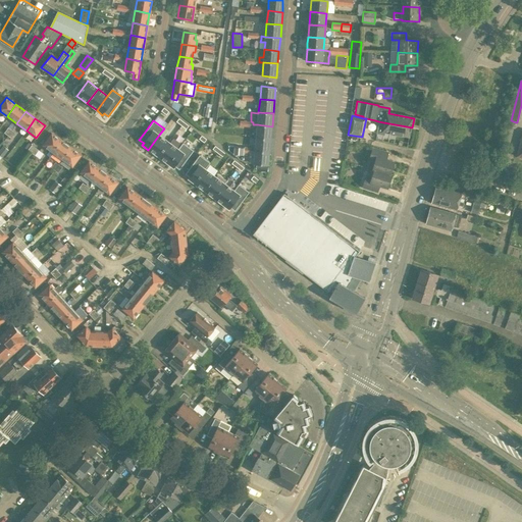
[(410,138),(412,127),(383,122),(378,121),(375,134),(383,136),(384,133),(410,138)]
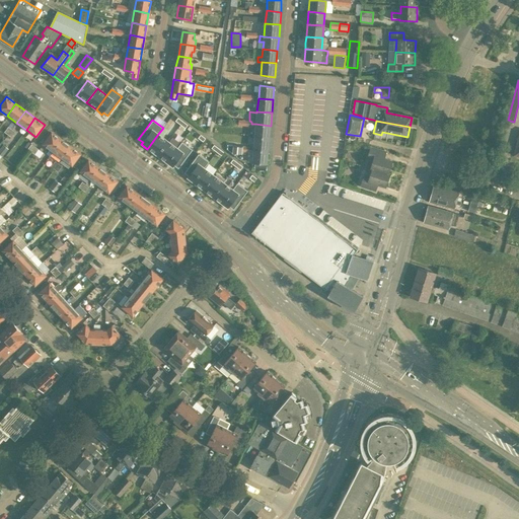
[(271,126),(255,124),(255,130),(248,129),(248,137),(254,137),(269,138),(271,126)]
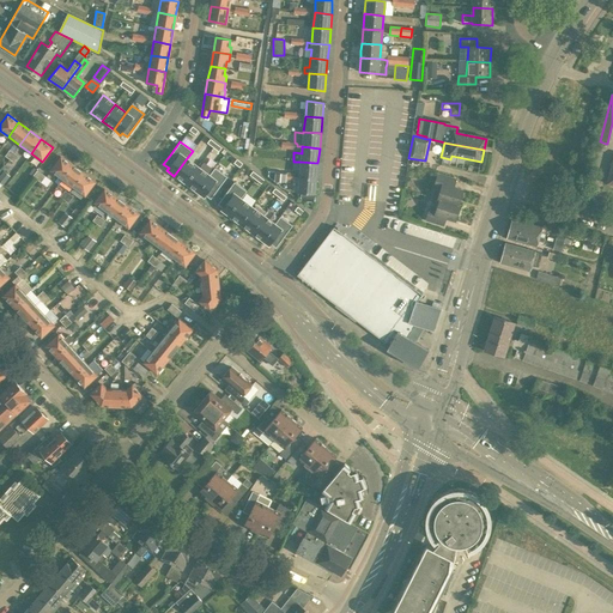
[(11,164),(18,156),(13,153),(8,159),(10,159),(7,162),(11,164)]
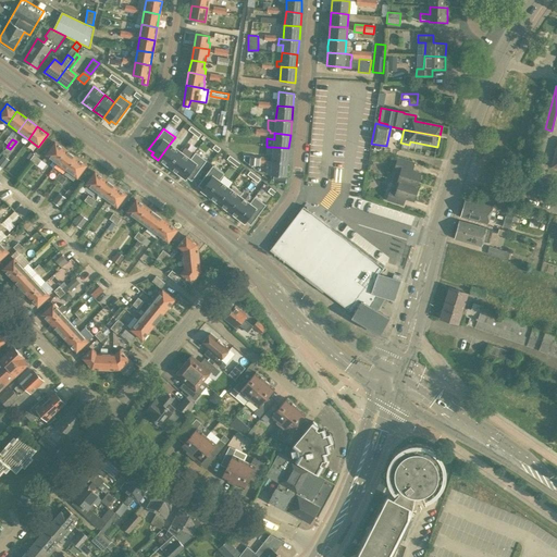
[(46,155),(57,162),(65,150),(56,143),(46,155)]
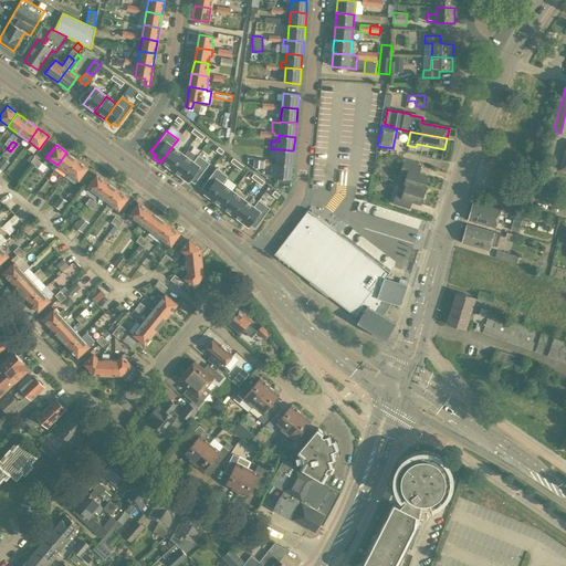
[(173,146),(160,163),(171,170),(182,154),(173,146)]
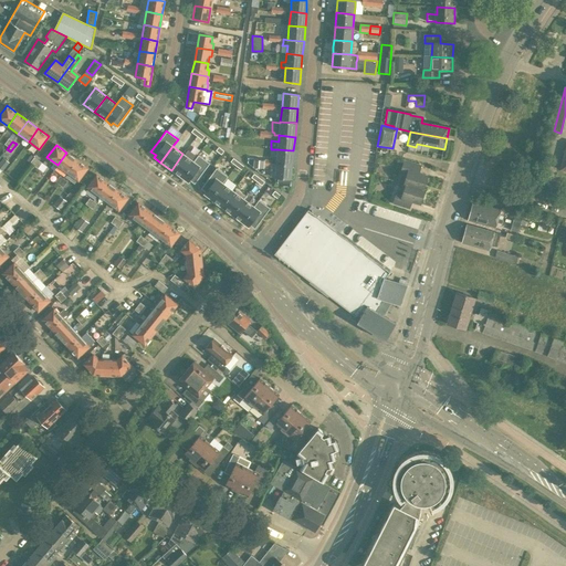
[(293,150),(278,149),(276,164),(292,165),(293,150)]
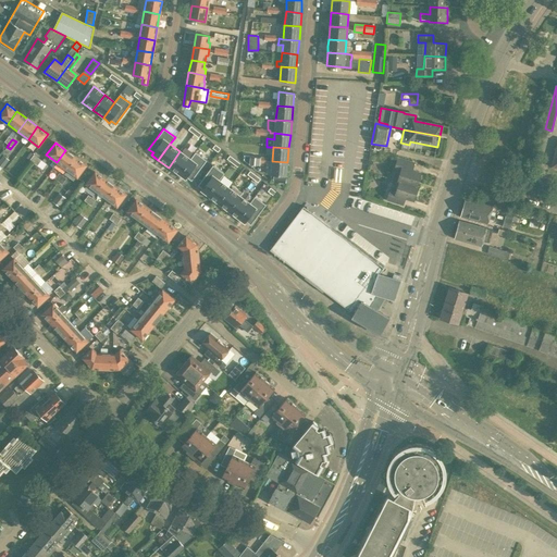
[(76,158),(65,150),(57,162),(66,170),(76,158)]
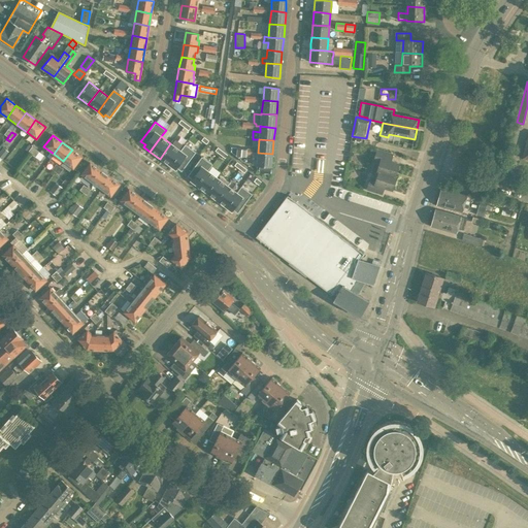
[(160,159),(169,166),(180,151),(179,151),(170,143),(160,159)]
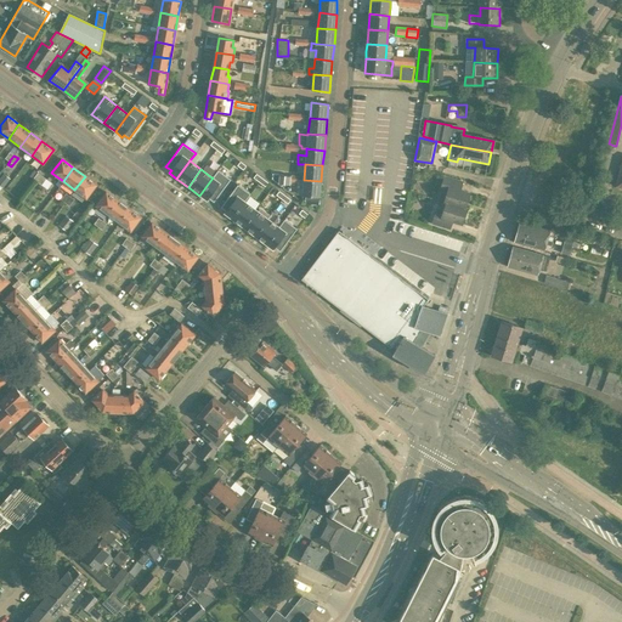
[(218,170),(211,177),(213,177),(199,196),(207,201),(208,198),(214,202),(231,180),(218,170)]
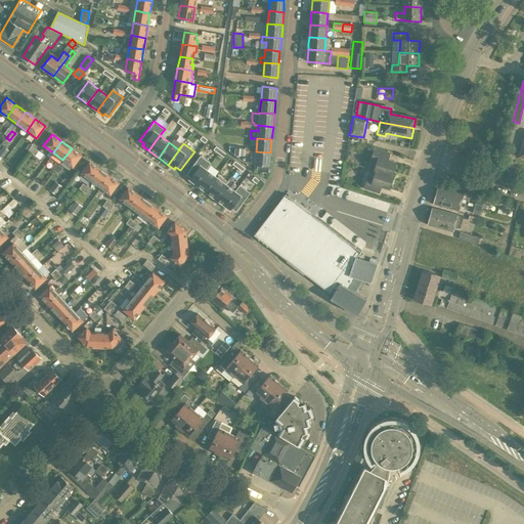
[(244,154),(245,148),(234,147),(234,149),(233,155),(244,162),(245,154),(244,154)]
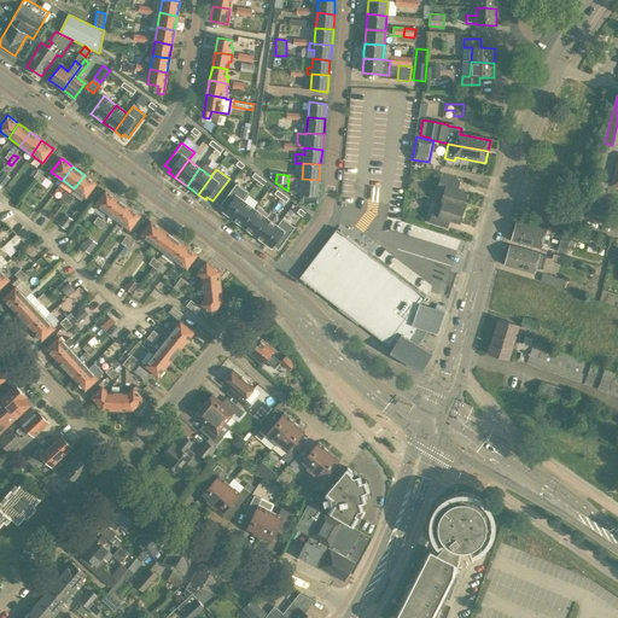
[(95,184),(85,175),(74,188),(86,197),(95,184)]
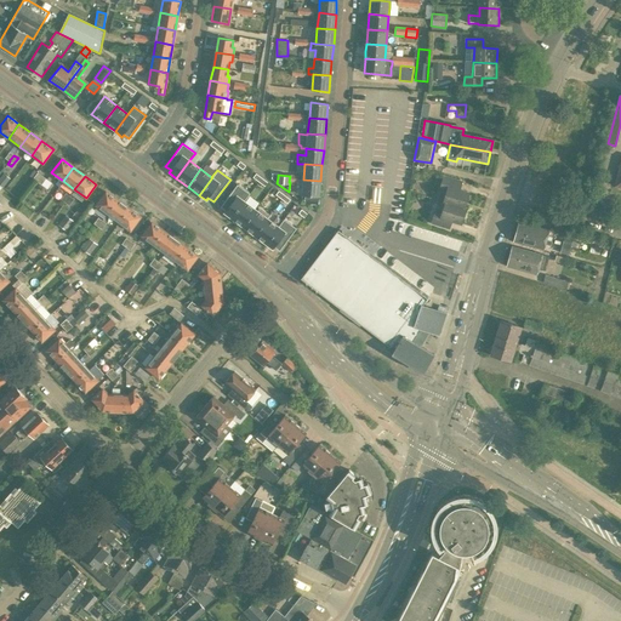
[(440,192),(448,194),(444,203),(467,210),(467,209),(465,209),(469,193),(460,191),(462,182),(445,177),(440,192)]
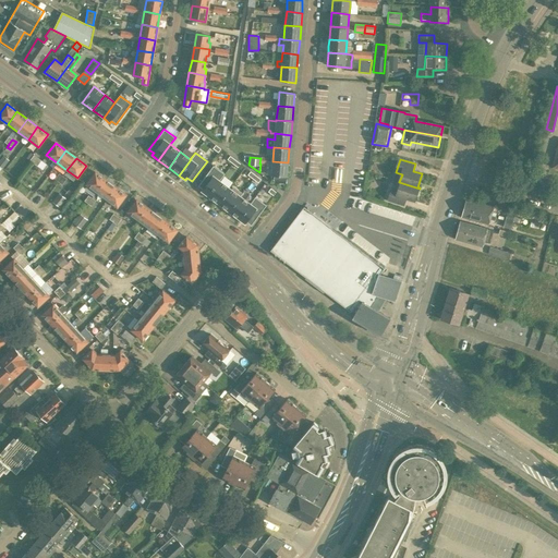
[(287,177),(288,162),(273,161),(267,160),(267,164),(267,169),(271,169),(271,176),(287,177)]
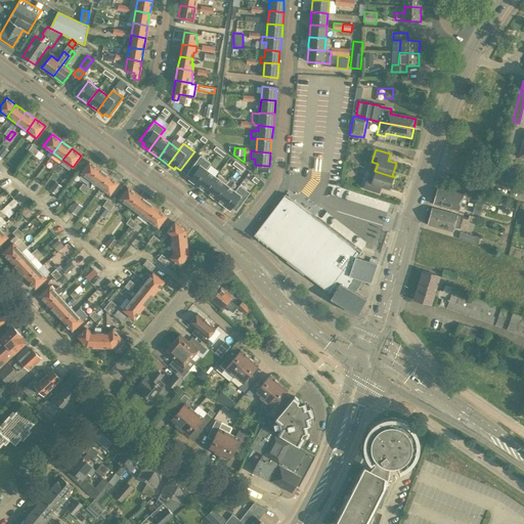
[(188,180),(194,184),(206,170),(211,164),(200,156),(185,174),(190,178),(188,180)]
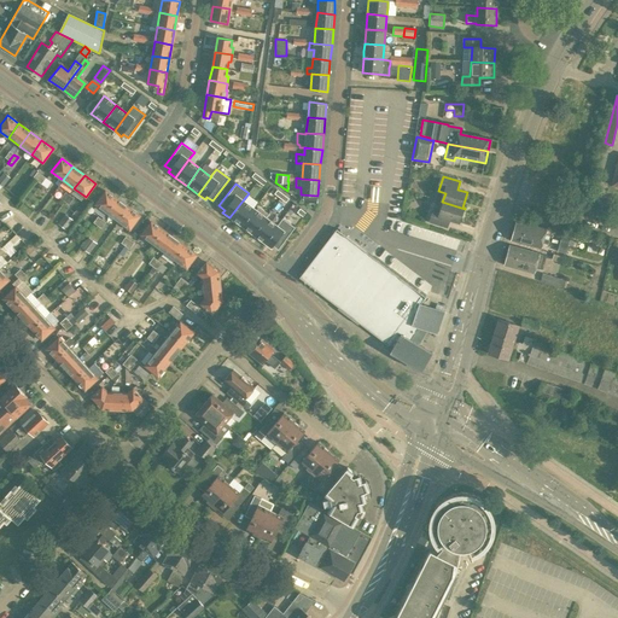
[(95,204),(106,213),(117,199),(105,191),(95,204)]
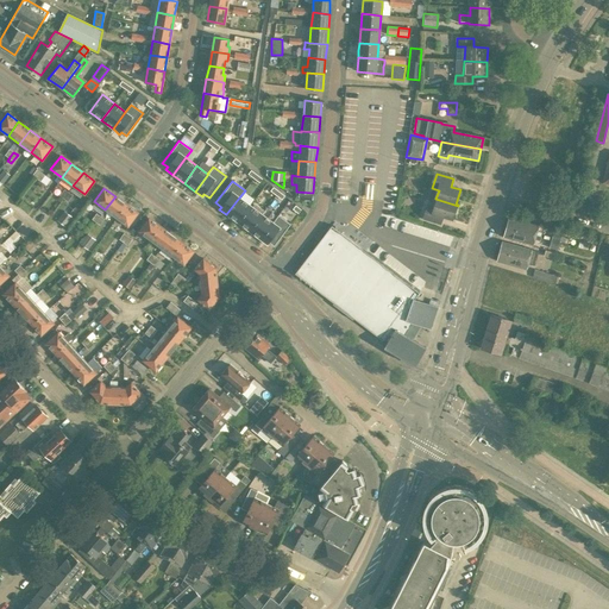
[(126,205),(115,196),(105,209),(117,218),(126,205)]
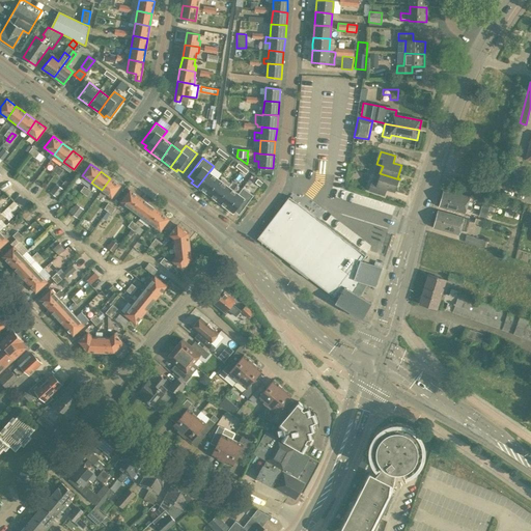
[(208,172),(197,187),(207,194),(218,179),(208,172)]
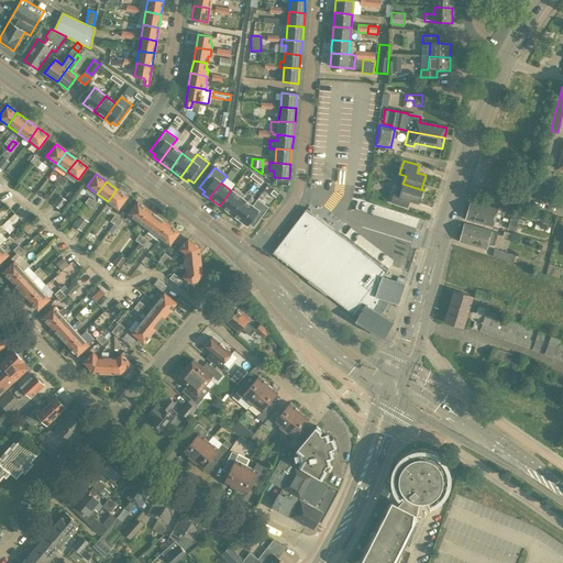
[(419,203),(423,190),(403,184),(405,185),(403,191),(396,189),(392,202),(408,208),(410,200),(419,203)]
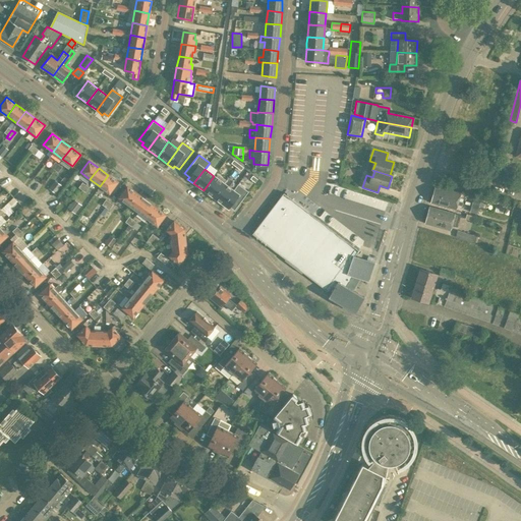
[(118,182),(108,175),(100,186),(109,193),(118,182)]
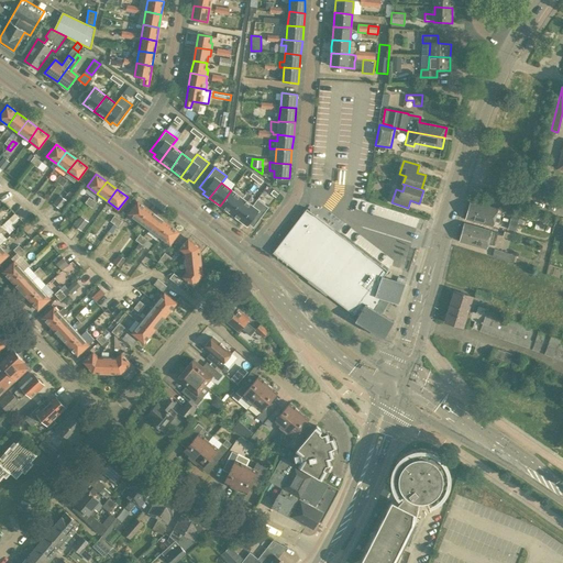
[(220,206),(230,213),(242,198),(231,190),(220,206)]
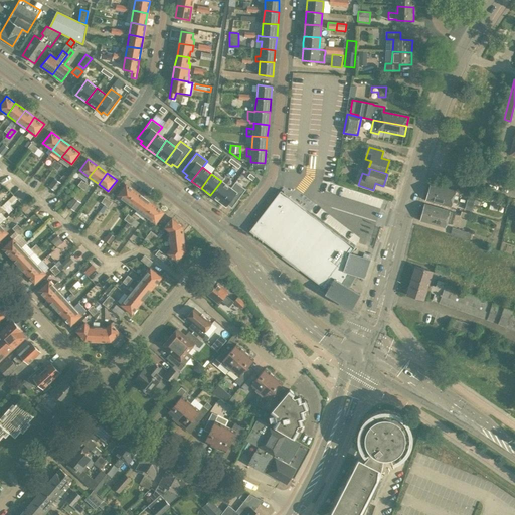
[(60,183),(54,178),(48,187),(54,191),(60,183)]
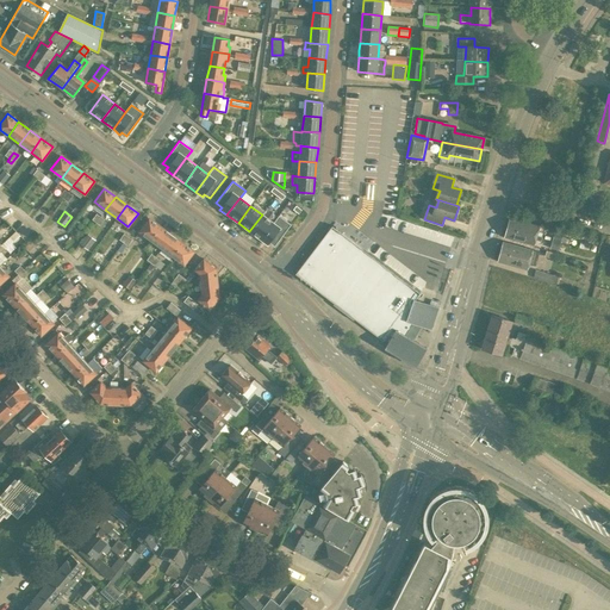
[(249,231),(261,241),(274,223),(273,223),(262,215),(249,231)]
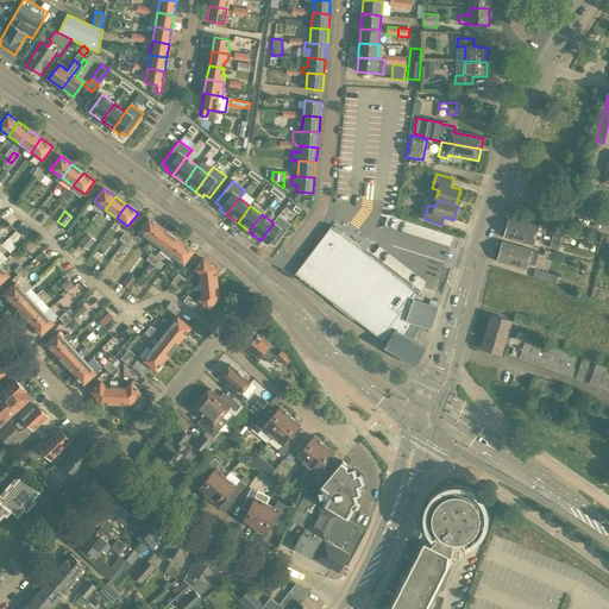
[(274,246),(282,236),(290,224),(278,215),(272,223),(274,223),(261,240),(267,245),(269,243),(274,246)]
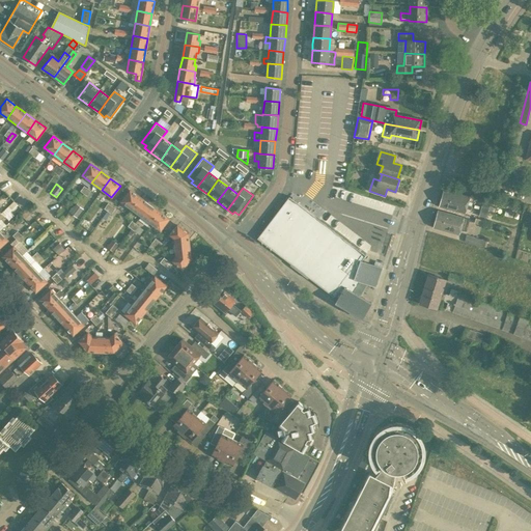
[(120,202),(131,210),(139,197),(130,190),(120,202)]
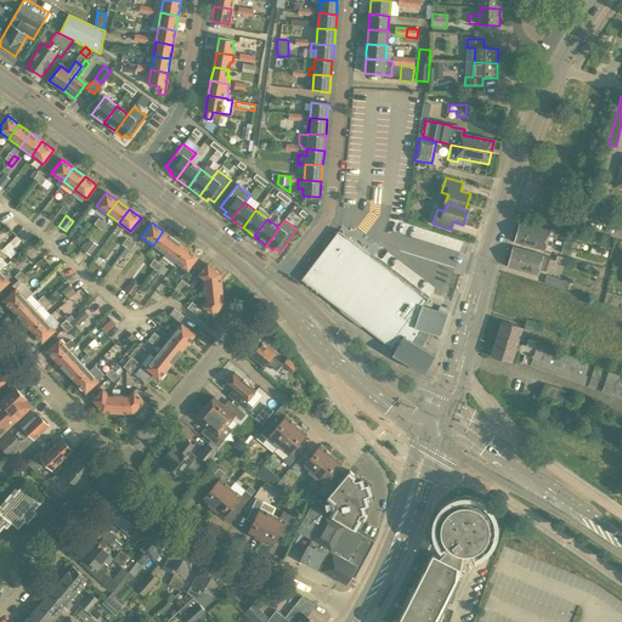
[(519,222),(516,232),(547,241),(549,231),(519,222)]
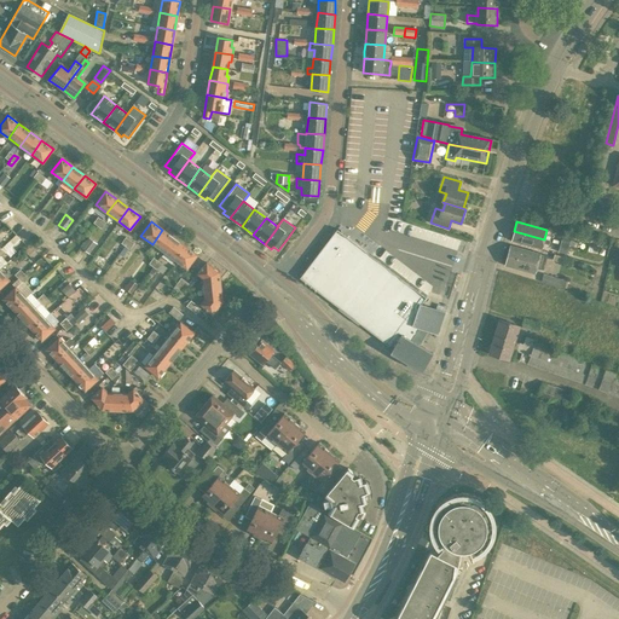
[(152,244),(163,253),(174,238),(162,230),(152,244)]
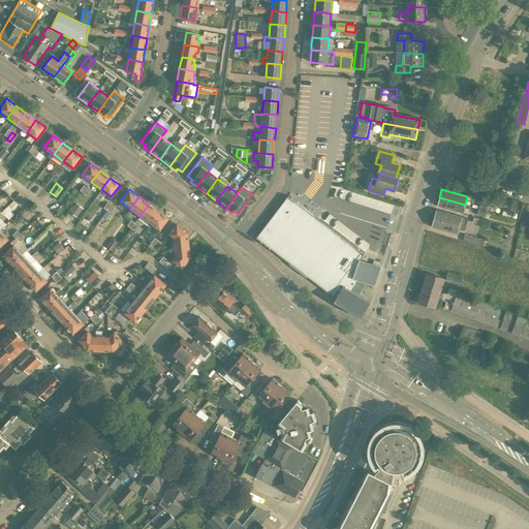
[(301,207),(290,198),(291,197),(290,196),(290,197),(287,196),(256,238),(289,263),(288,265),(289,265),(306,277),(306,278),(307,277),(333,296),(334,294),(336,297),(334,302),(361,318),(370,302),(359,296),(367,283),(374,285),(380,268),(360,260),(364,254),(301,207)]
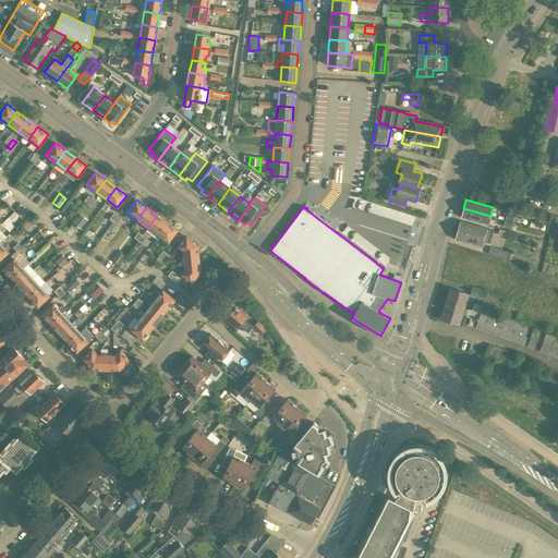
[(490,216),(463,208),(461,217),(488,225),(489,220),(495,221),(496,217),(490,216)]
